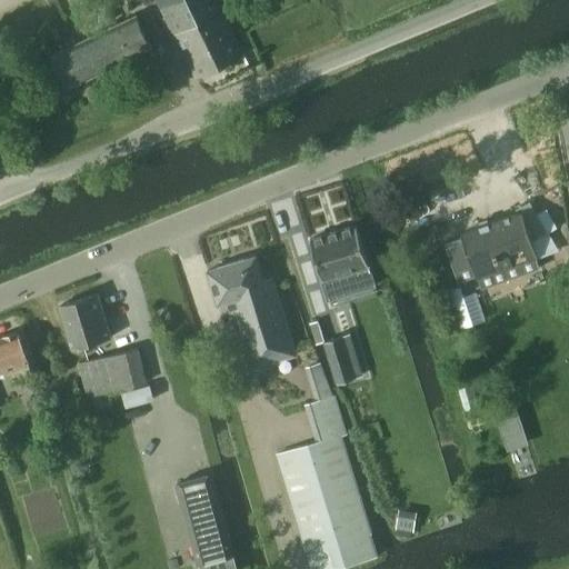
[(195,0),(155,0),(163,17),(195,0)]
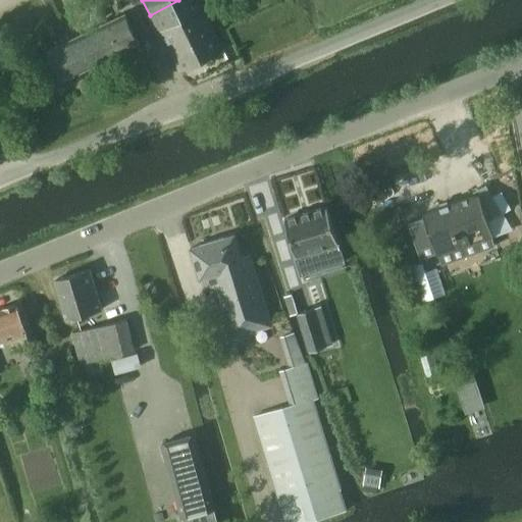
[(178,0),(150,15),(170,53),(215,31),(204,8),(210,5),(207,0),(178,0)]
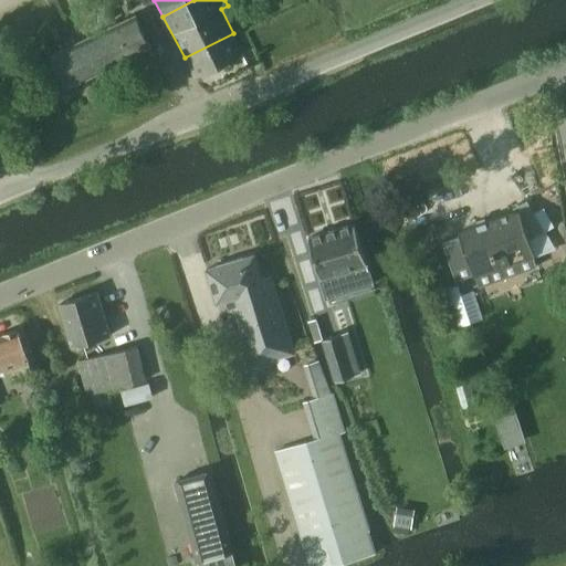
[(136,16),(52,53),(65,84),(150,46),(136,16)]
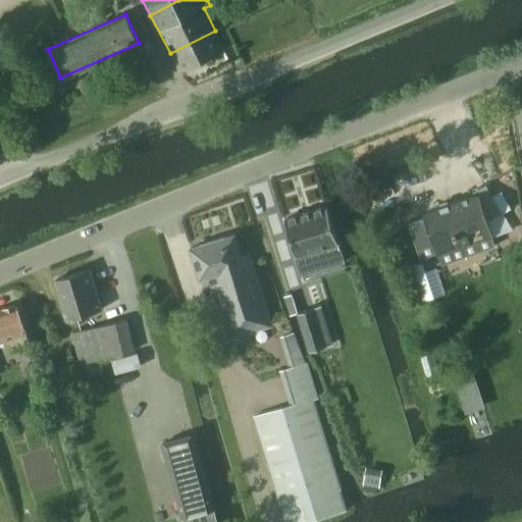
[(224,48),(215,31),(170,53),(180,71),(224,48)]
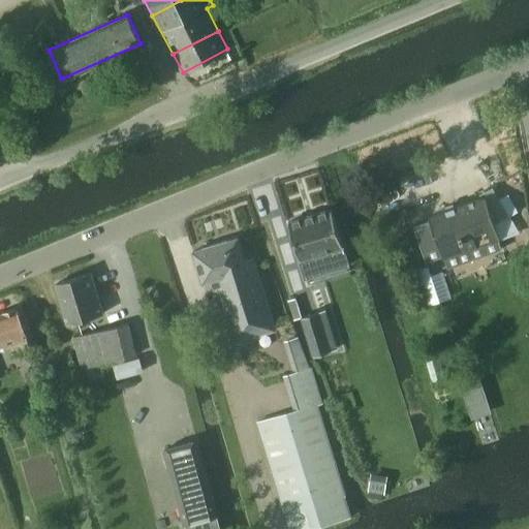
[(431,219),(413,225),(423,252),(439,246),(443,255),(443,257),(444,257),(498,239),(493,223),(506,216),(491,187),(483,191),(485,195),(461,203),(429,213),(431,219)]
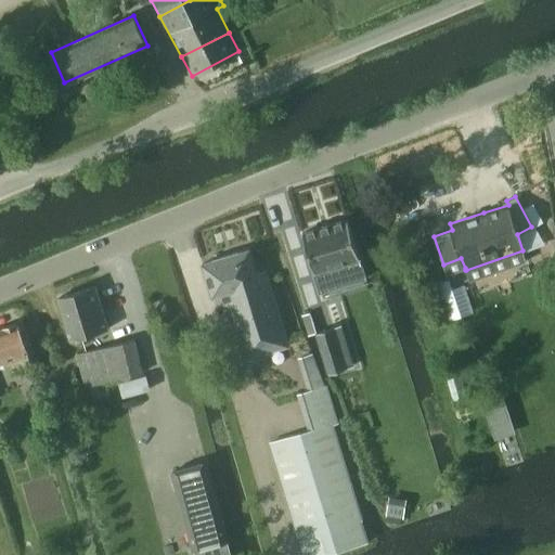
[(301,232),(318,281),(363,267),(347,218),(330,223),(320,226),(320,227),(301,232)]
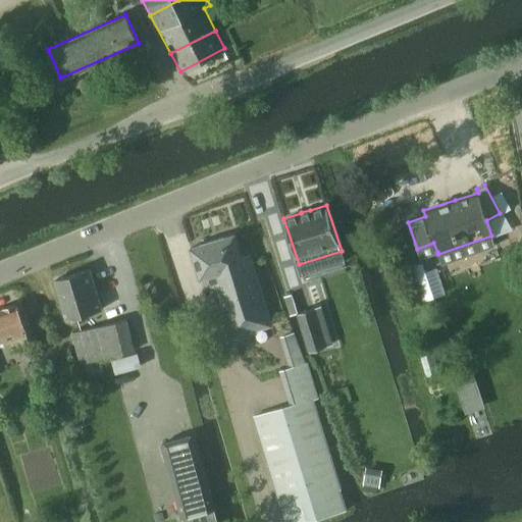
[(235,233),(191,247),(199,278),(208,276),(210,284),(216,283),(231,335),(270,324),(249,254),(241,255),(235,233)]
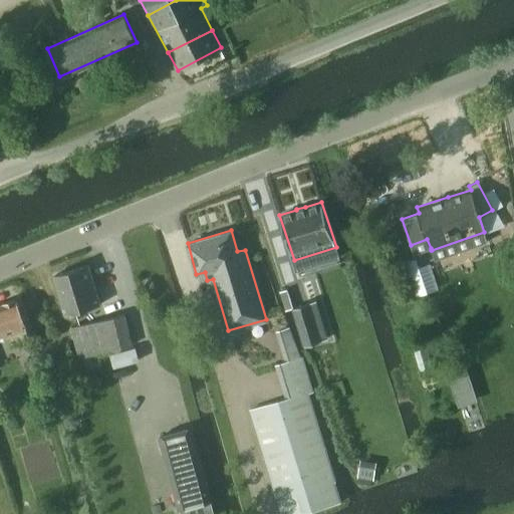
[(513,235),(504,240),(511,253),(513,251),(513,235)]
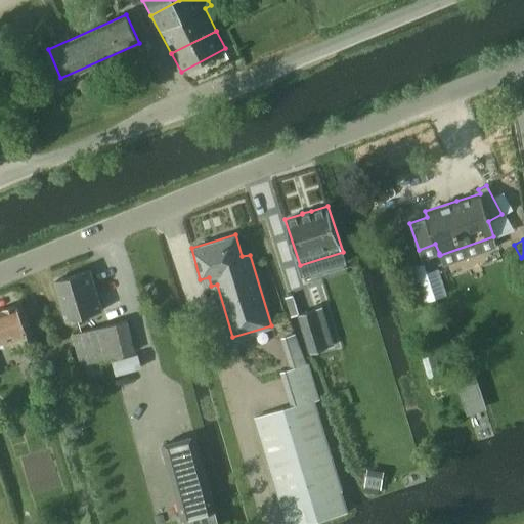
[(91,271),(54,281),(66,320),(102,309),(91,271)]
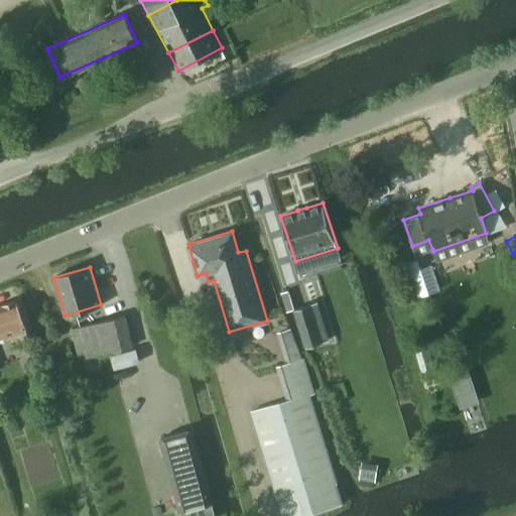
[(153,282),(146,284),(148,291),(155,289),(153,282)]
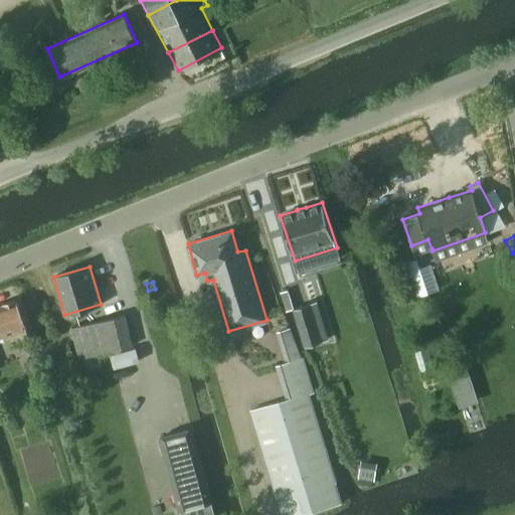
[(12,342),(27,336),(23,326),(25,325),(16,299),(0,304),(0,335),(8,332),(12,342)]
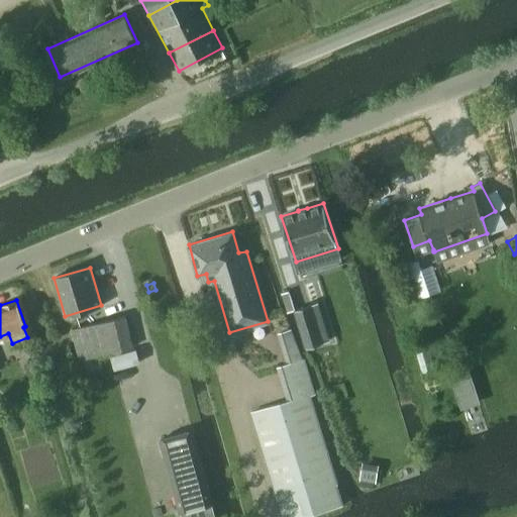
[(295,308),(308,346),(323,341),(319,329),(326,327),(318,301),(311,303),(295,308)]
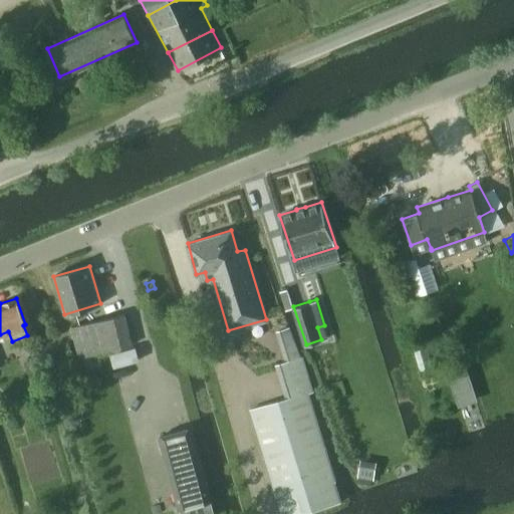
[(79,357),(109,349),(132,343),(123,313),(71,327),(79,357)]
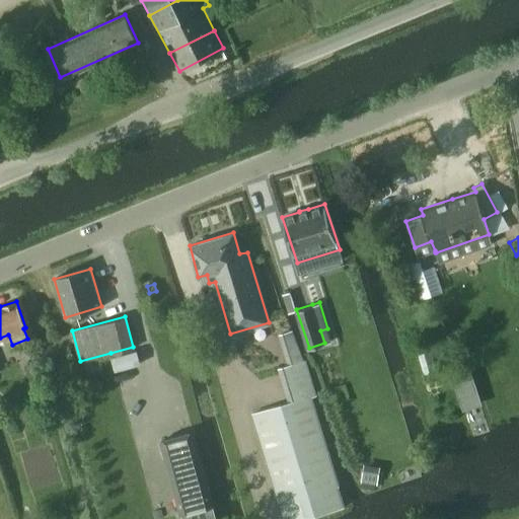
[(278,367),(289,401),(310,395),(316,393),(306,360),(304,360),(293,330),(279,335),(288,365),(278,367)]
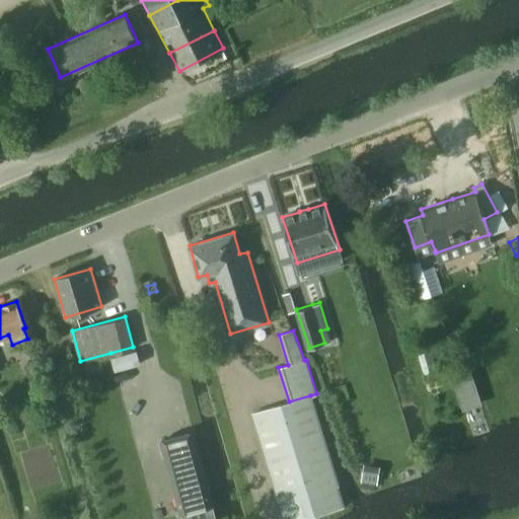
[(38,361),(26,364),(30,380),(42,377),(38,361)]
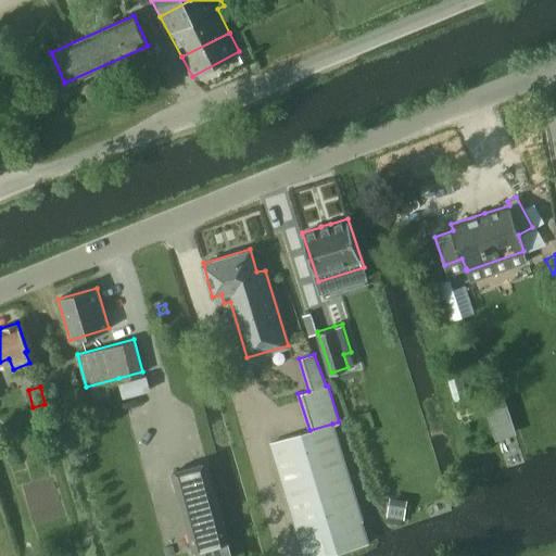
[(507,400),(487,406),(492,425),(513,418),(507,400)]
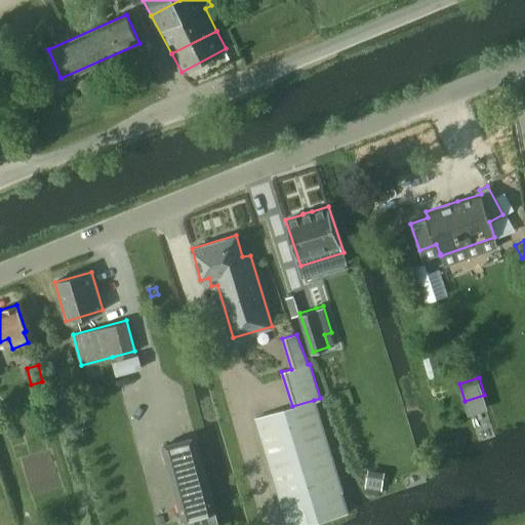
[(301,524),(347,512),(314,400),(292,406),(255,417),(287,524),(301,524)]
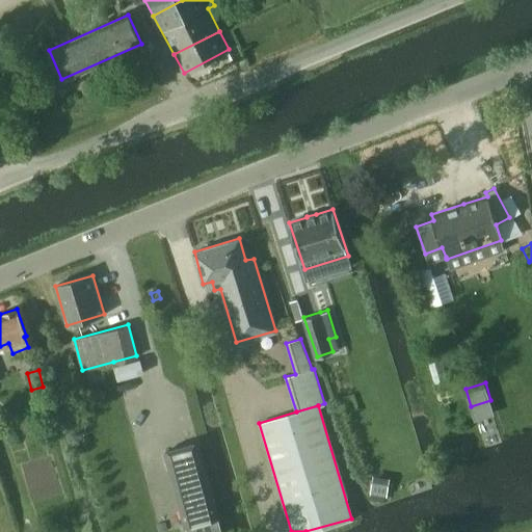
[(198,443),(165,452),(186,525),(219,515),(198,443)]
